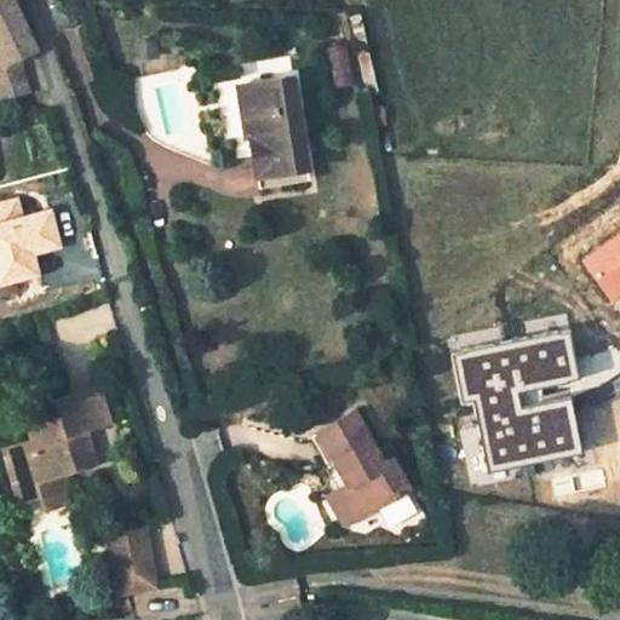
[(0,61),(0,97),(24,89),(15,59),(33,51),(10,0),(3,0),(0,1),(0,59),(0,62),(0,61)]
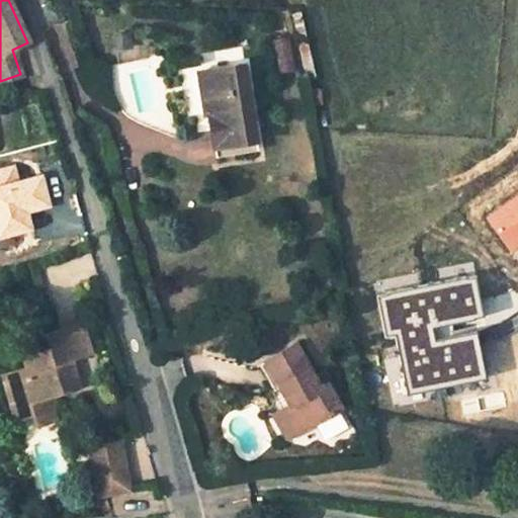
[(226,156),(261,151),(247,65),(201,71),(207,115),(220,113),(226,156)]
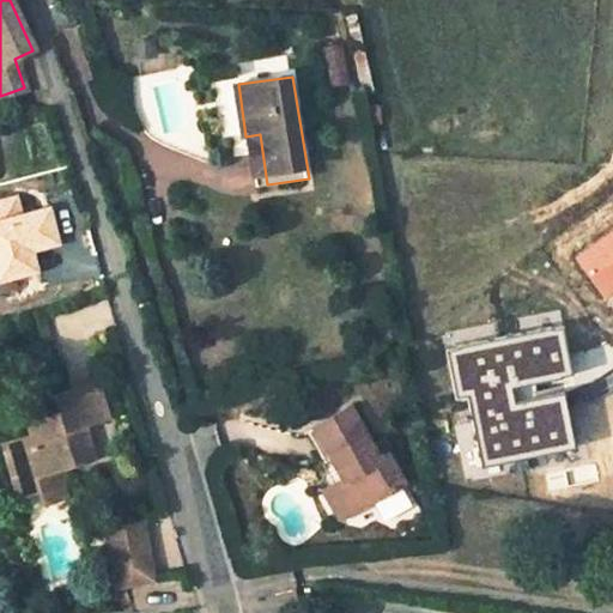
[(612,232),(575,259),(606,299),(612,295),(612,232)]
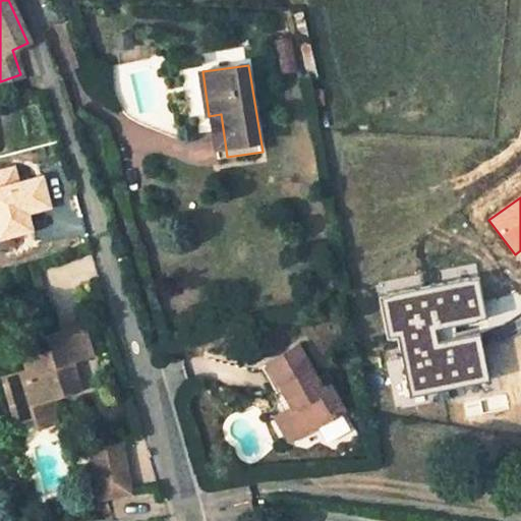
[(433,326),(485,315),(478,278),(380,297),(388,340),(398,338),(410,399),(493,384),(482,333),(437,342),(433,326)]
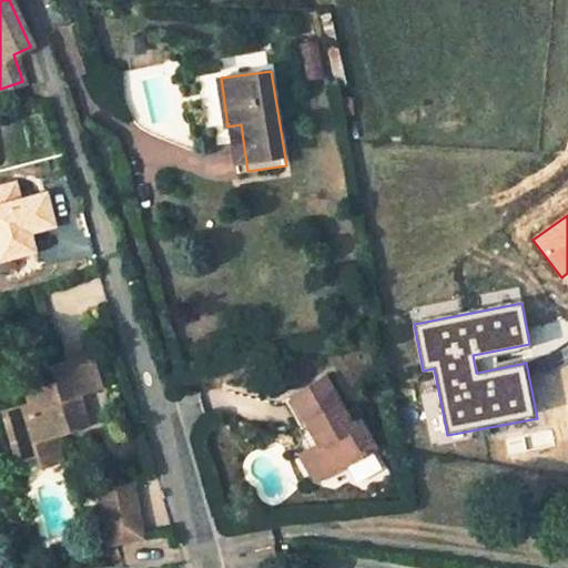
[(29,429),(32,443),(85,427),(80,405),(71,407),(68,398),(78,396),(99,389),(89,354),(50,365),(54,382),(36,387),(37,393),(26,396),(27,404),(1,412),(9,435),(29,429)]
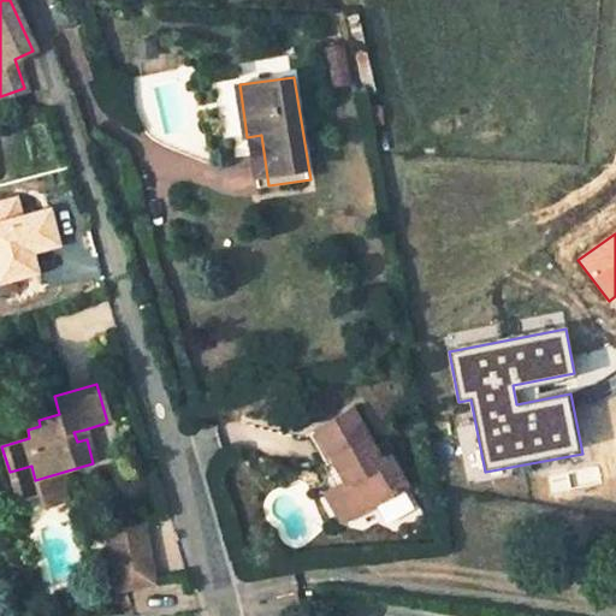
[(337,465),(347,485),(335,491),(350,520),(406,490),(391,461),(381,466),(373,451),(354,414),(319,433),(337,465)]
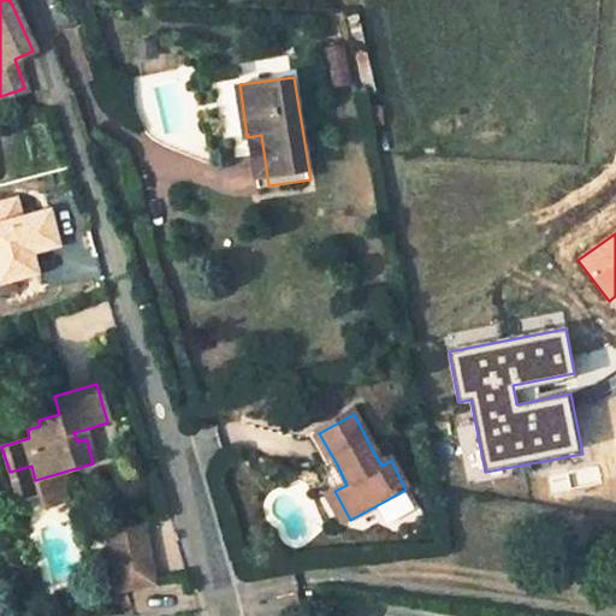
[(309,438),(327,471),(337,465),(319,433),(309,438)]
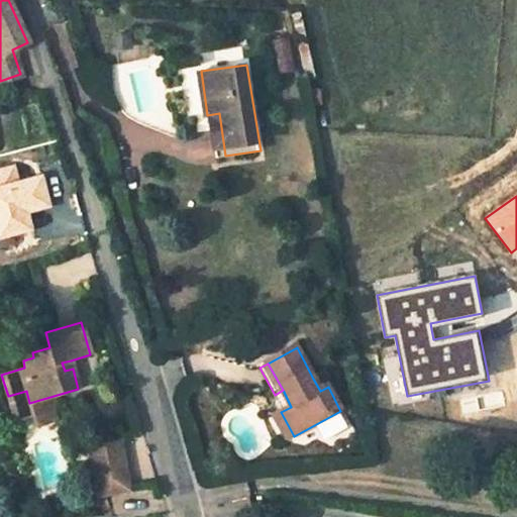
[(328,387),(321,375),(313,379),(320,391),(328,387)]
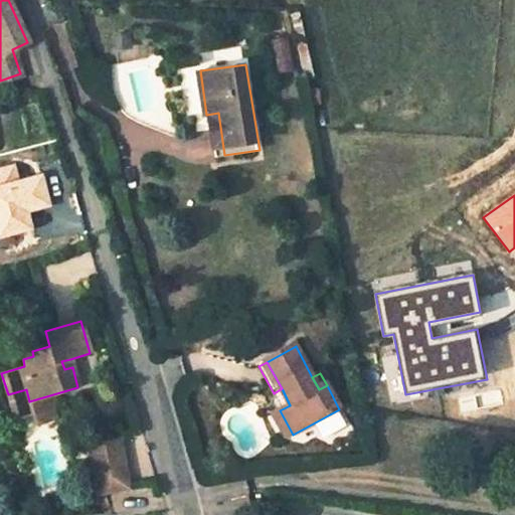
[(272,415),(284,439),(292,435),(293,435),(280,410),(272,415)]
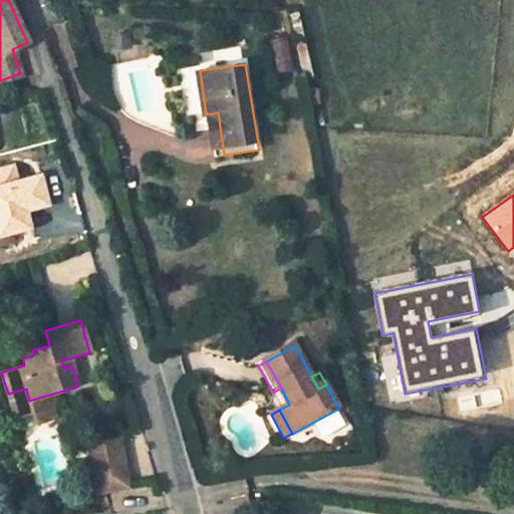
[(83,436),(87,489),(124,487),(120,433),(83,436)]
